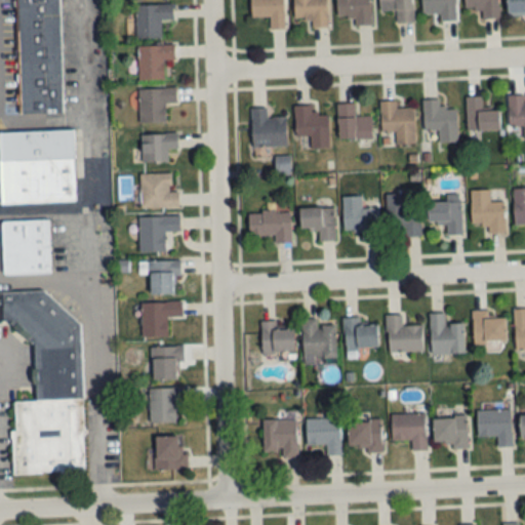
[(14,0),(17,115),(63,114),(59,0),(14,0)]
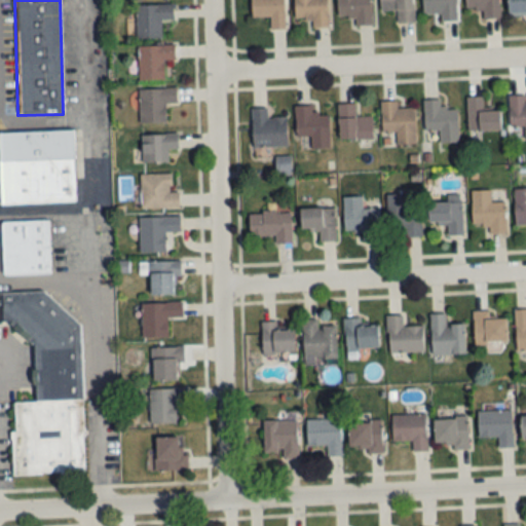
[(271,30),(286,30),(286,0),(252,0),(252,17),(271,17),(271,30)]
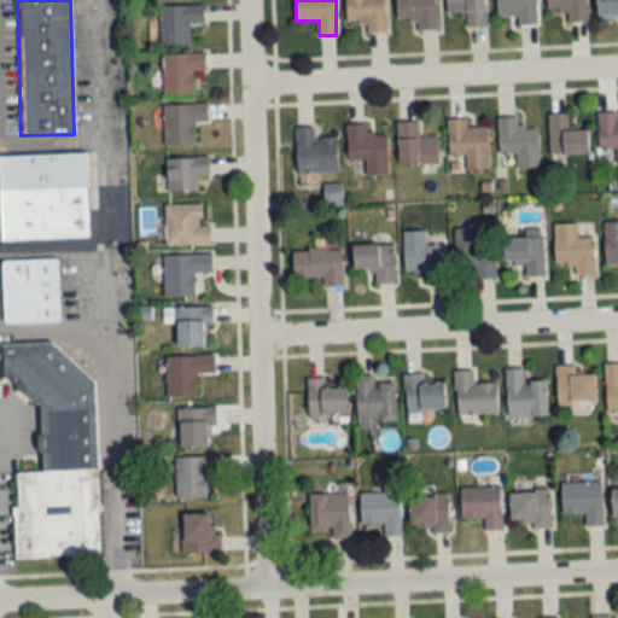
[(366,33),(386,31),(385,0),(345,0),(347,22),(366,21),(366,33)]
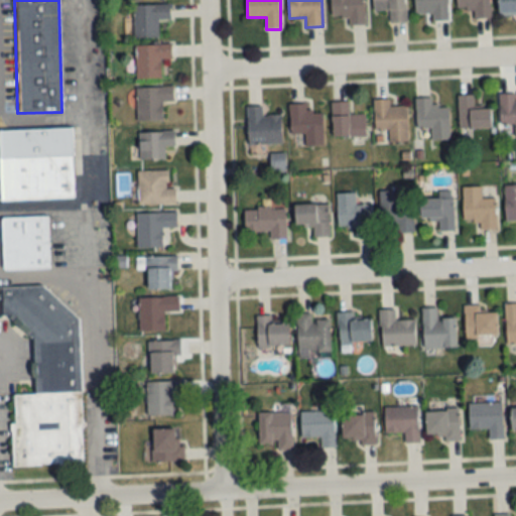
[(331,0),(331,17),(349,17),(349,25),(364,25),(363,0),(331,0)]
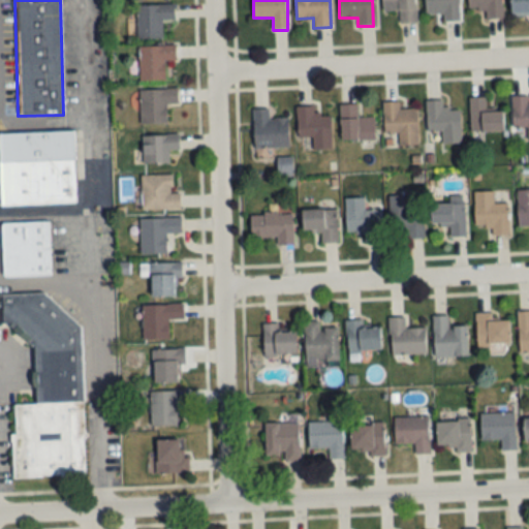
[(416,23),(415,0),(381,0),(382,12),(398,11),(399,24),(416,23)]
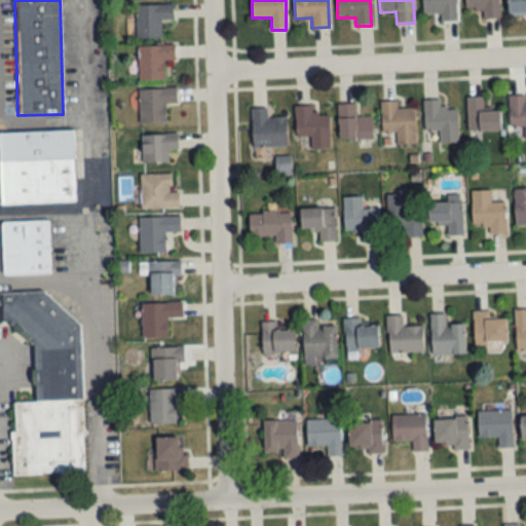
[(422,0),(423,14),(441,13),(441,22),(457,21),(455,0),(422,0)]
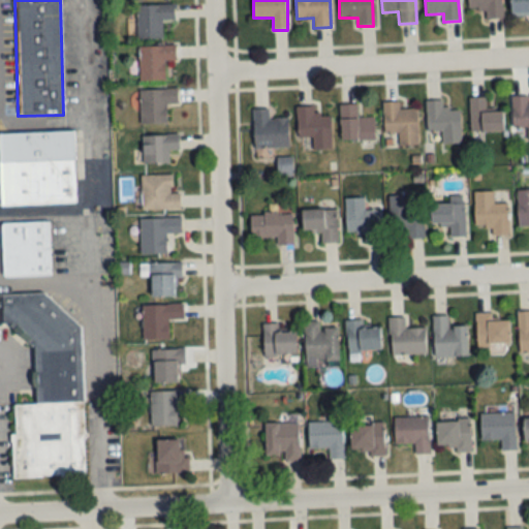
[(468,0),(468,10),(485,9),(485,19),(502,18),(501,0),(468,0)]
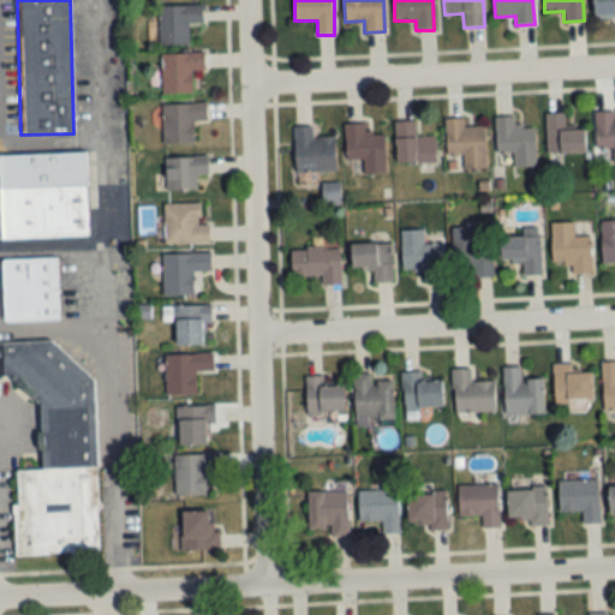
[(614,18),(614,0),(595,0),(595,18),(614,18)]
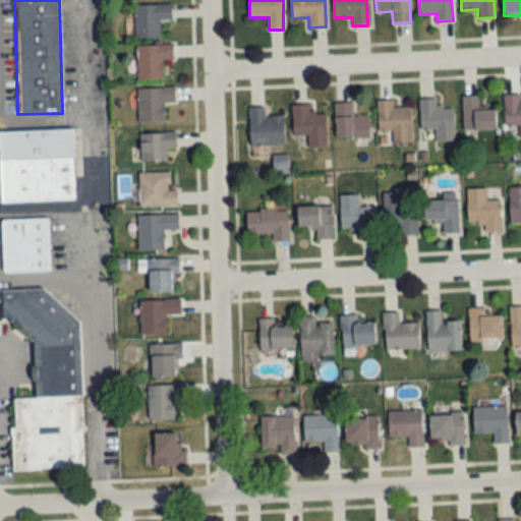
[(160,38),(160,19),(173,19),(173,4),(136,4),(136,38),(160,38)]
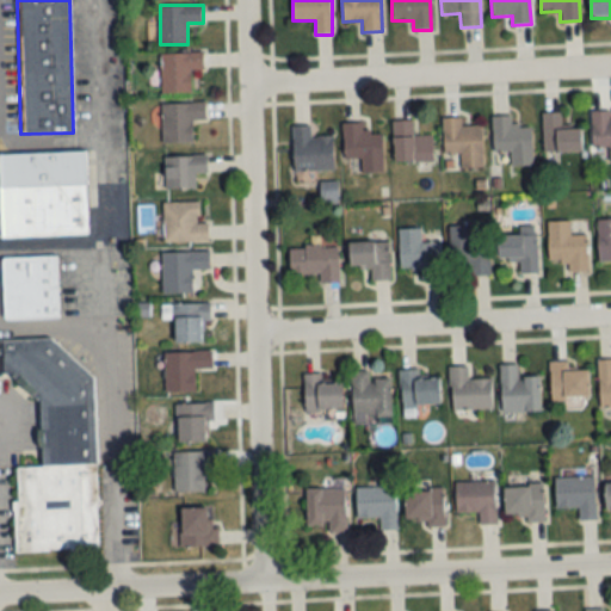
[(203,69),(203,53),(160,53),(160,92),(191,92),(191,69),(203,69)]
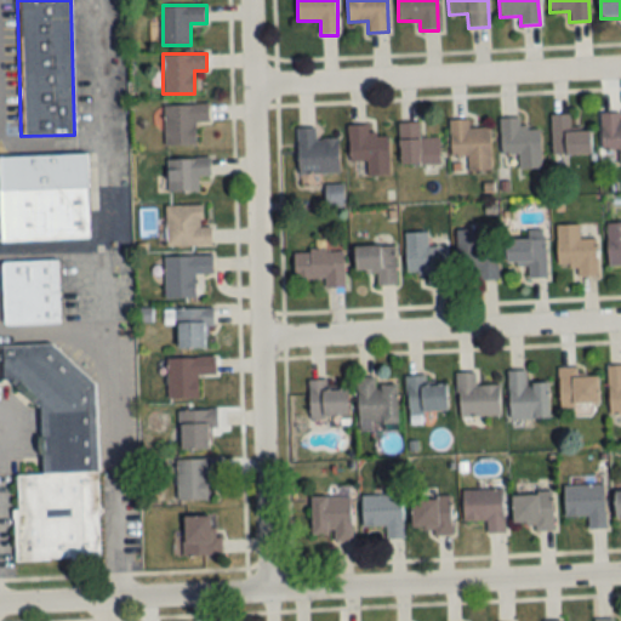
[(165,146),(197,144),(195,121),(210,121),(209,103),(164,106),(165,146)]
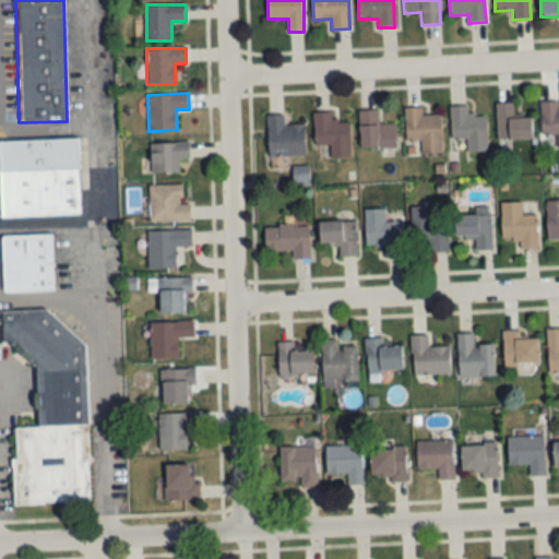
[(558,102),(543,102),(543,147),(558,147),(558,102)]
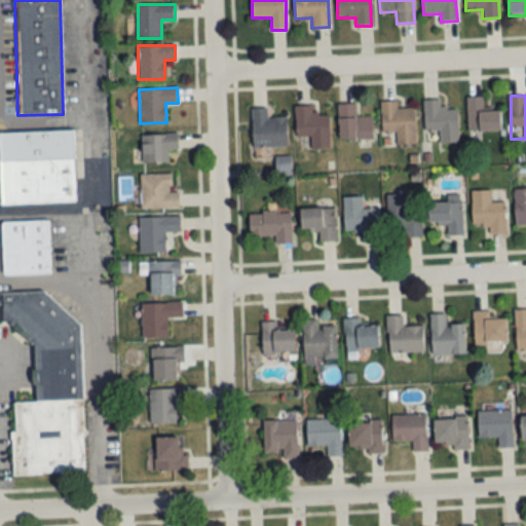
[(467,97),(467,132),(501,132),(500,111),(483,111),(483,97),(467,97)]
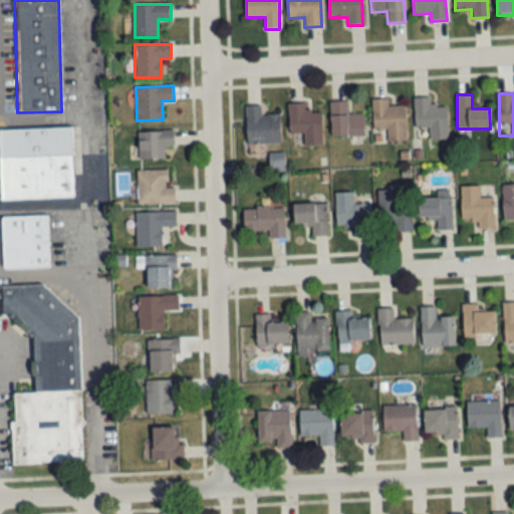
[(447,106),(430,106),(430,97),(415,97),(415,130),(431,129),(431,141),(448,140),(447,106)]
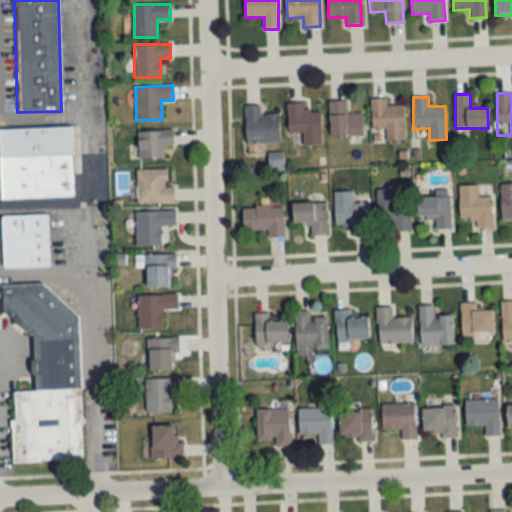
[(371,130),(386,130),(386,141),(405,141),(404,106),(386,106),(386,98),(370,99),(371,130)]
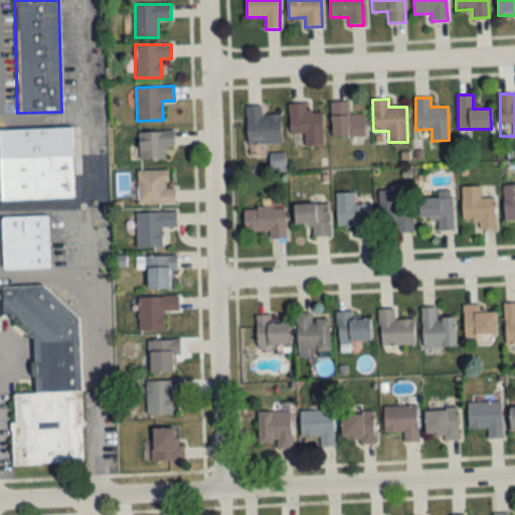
[(364,137),(364,114),(348,114),(348,101),(332,101),(332,137),(364,137)]
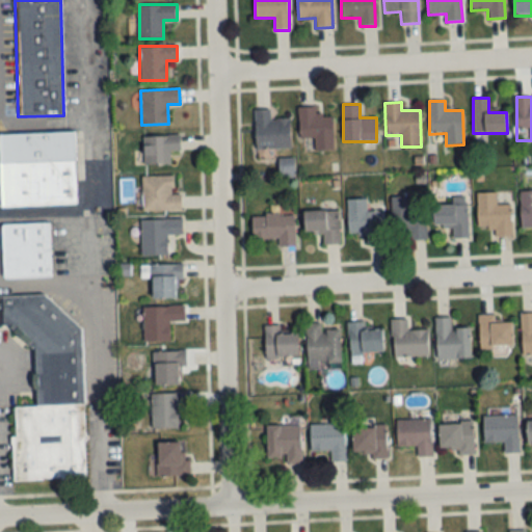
[(333,115),(316,115),(315,106),(298,107),(299,138),(314,138),(315,150),(334,149),(333,115)]
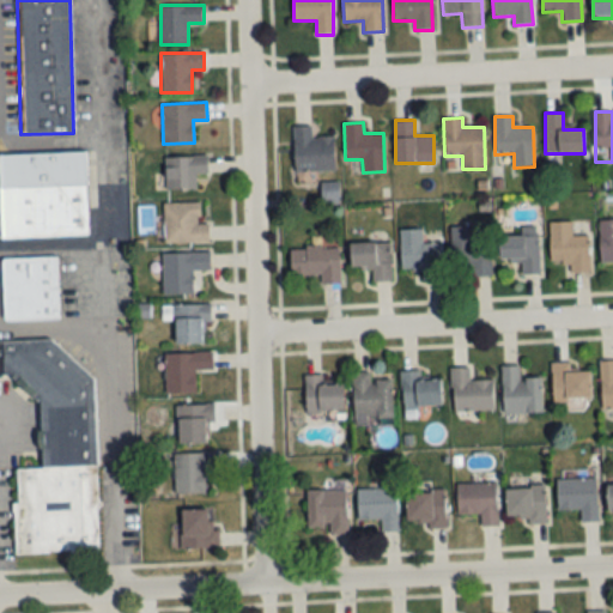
[(295,126),(295,170),(335,170),(334,137),(313,137),(313,126),(295,126)]
